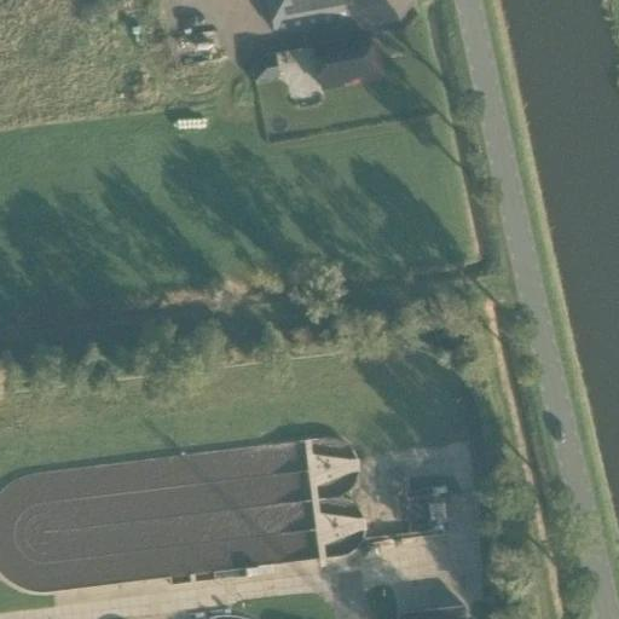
[(169,0),(177,30),(195,27),(189,0),(169,0)]
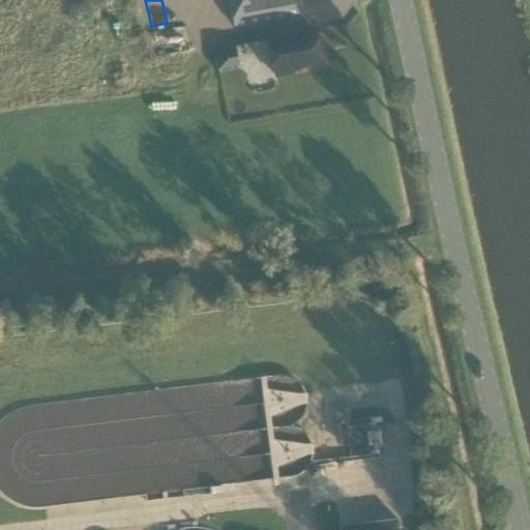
[(301,0),(229,0),(234,26),(304,12),(301,0)]
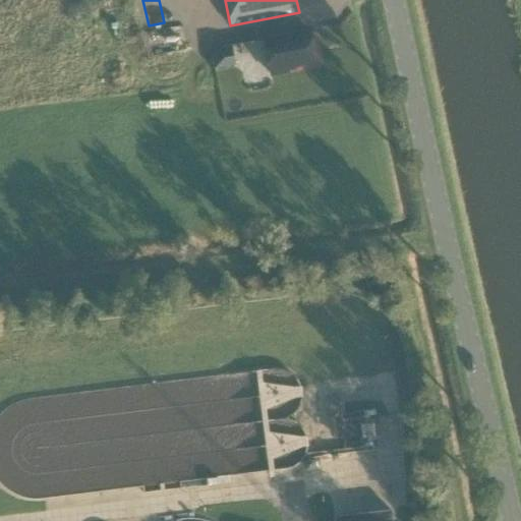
[(310,31),(265,39),(272,74),(289,71),(288,67),(316,62),(310,31)]
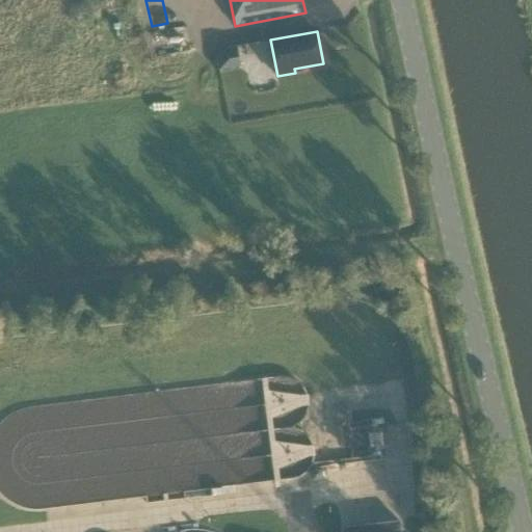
[(372,444),(388,443),(387,418),(356,420),(357,434),(372,433),(372,444)]
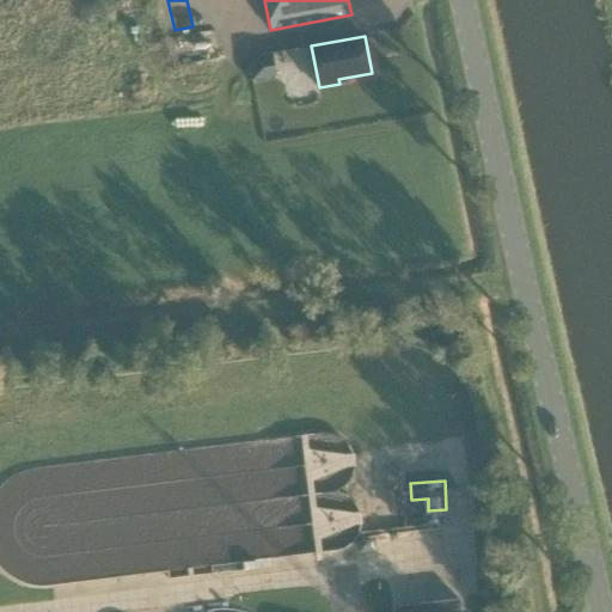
[(459,611),(458,598),(393,606),(393,611),(459,611)]
